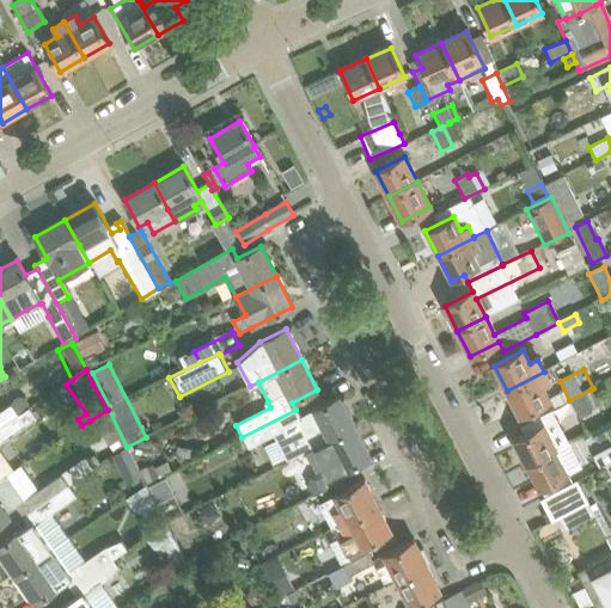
[(542,387),(549,384),(544,372),(507,391),(520,416),(549,401),(542,387)]
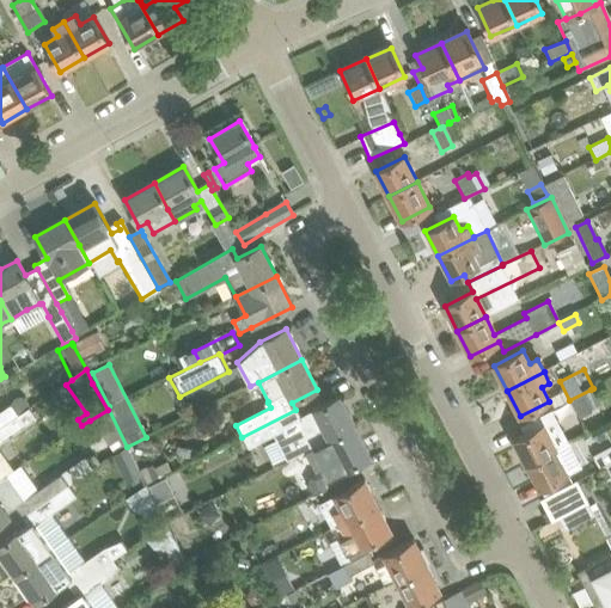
[(591,390),(569,400),(579,421),(592,413),(591,411),(599,407),(591,390)]
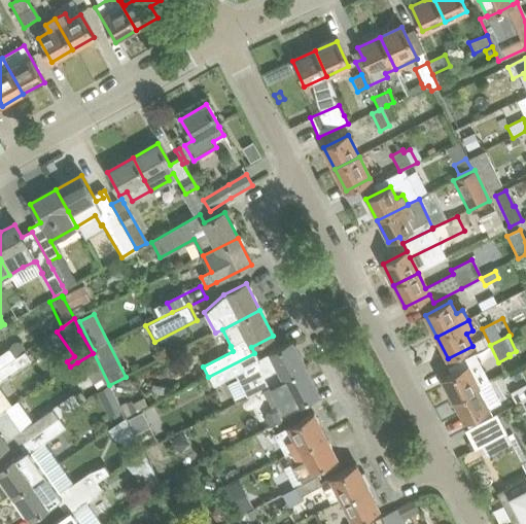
[(237,405),(271,387),(282,380),(306,369),(291,342),(269,354),(270,354),(258,360),(254,353),(208,377),(213,387),(224,381),(237,405)]
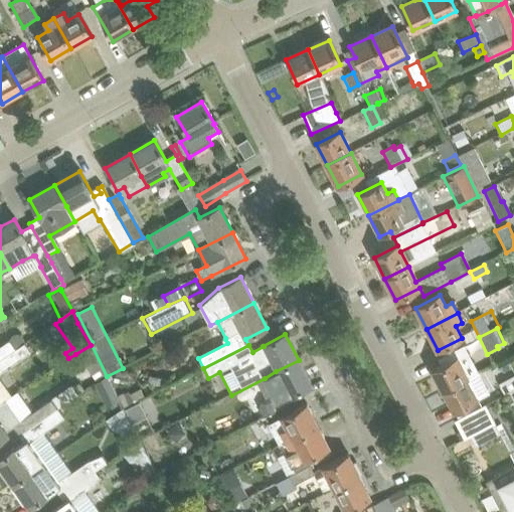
[(0,359),(15,350),(9,341),(0,347),(0,359)]
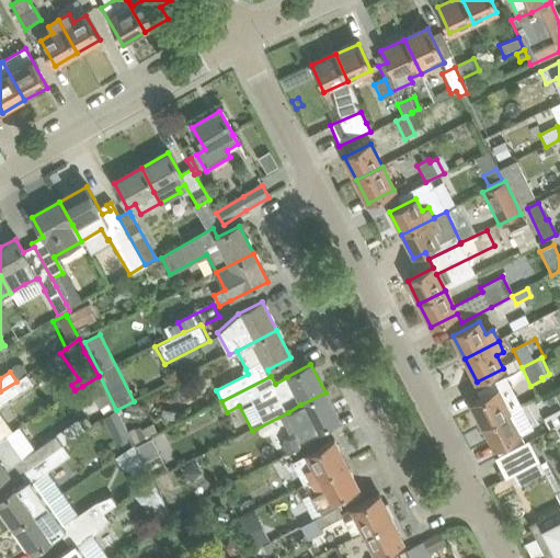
[(26,375),(16,382),(0,391),(0,407),(33,385),(26,375)]
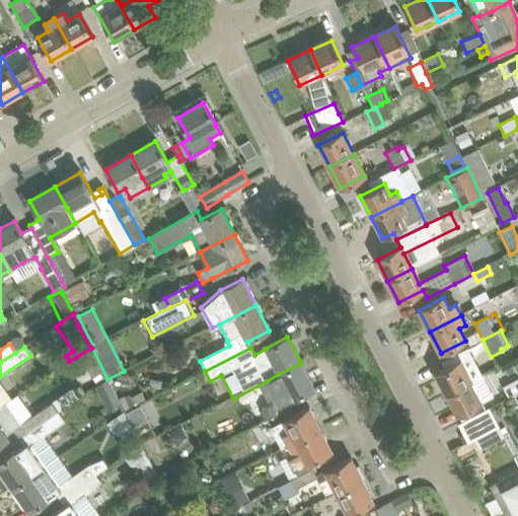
[(107,381),(100,366),(91,348),(76,357),(96,387),(99,386),(107,381)]
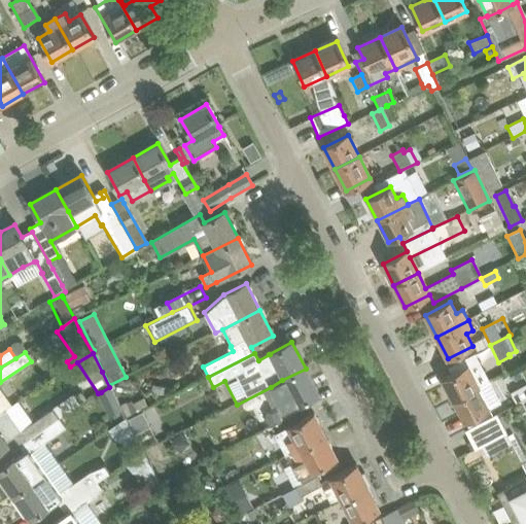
[(466,367),(443,380),(453,402),(478,389),(466,367)]
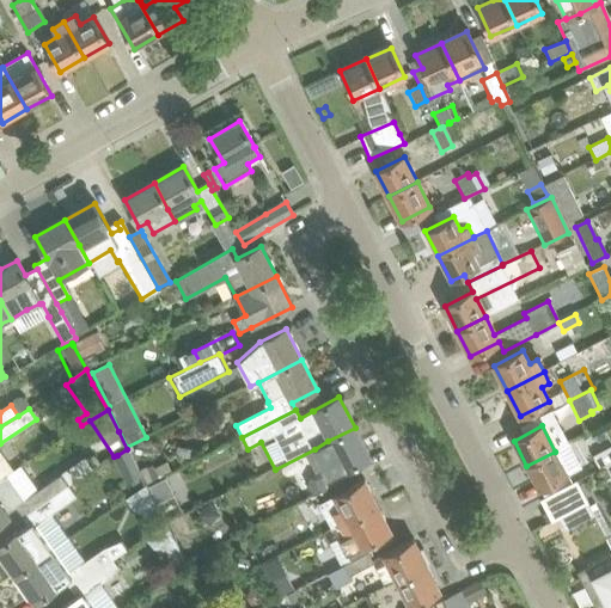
[(355,428),(328,441),(315,449),(325,470),(319,472),(323,477),(307,485),(315,497),(344,481),(344,471),(370,458),(355,428)]
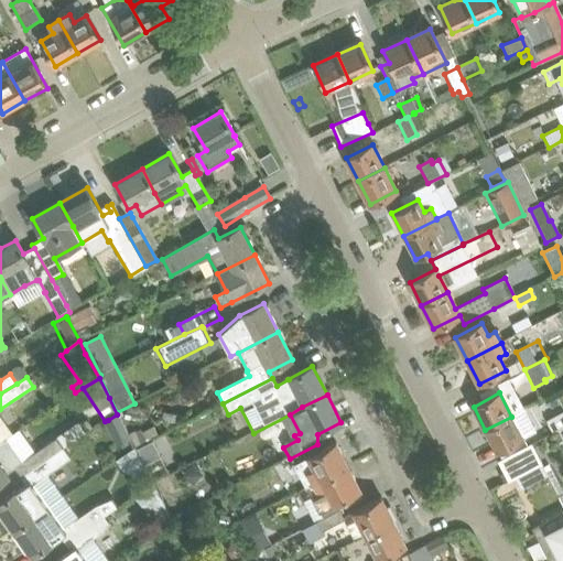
[(562,414),(545,424),(551,435),(562,428),(562,414)]
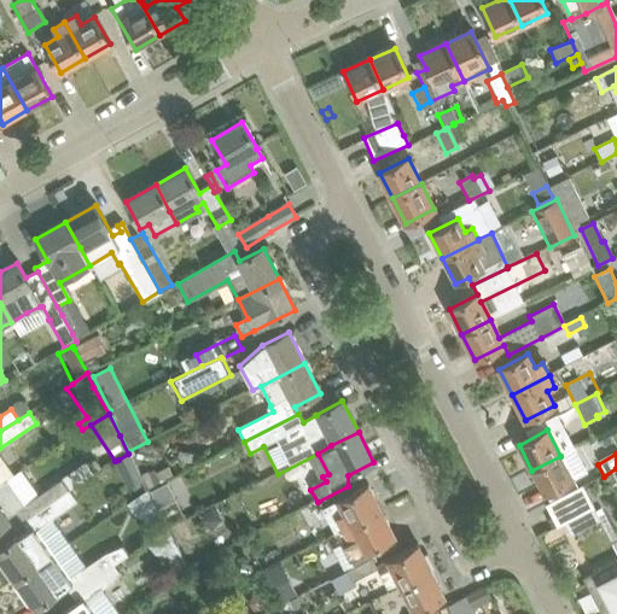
[(545,496),(574,481),(560,456),(531,471),(545,496)]
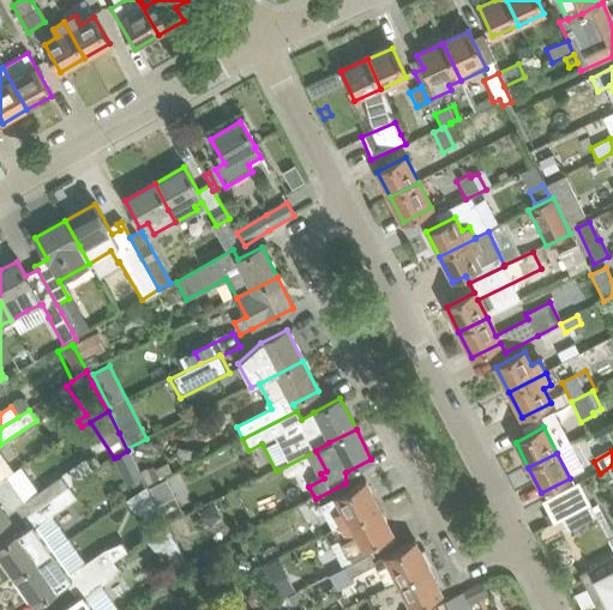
[(95,458),(86,463),(92,471),(101,466),(95,458)]
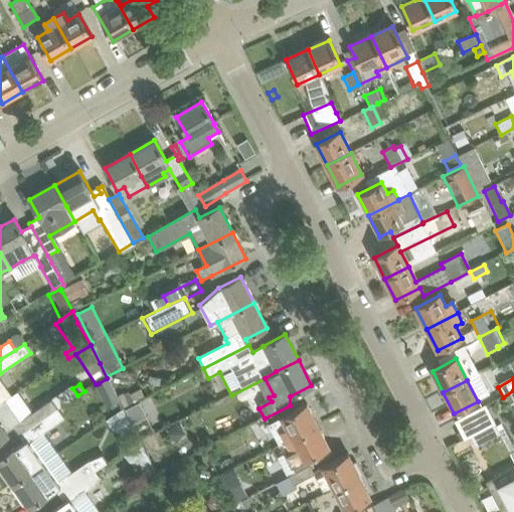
[(71,386),(48,401),(49,402),(32,414),(18,393),(1,404),(0,405),(0,440),(8,436),(6,434),(13,429),(19,437),(34,425),(57,409),(77,395),(72,388),(71,386)]
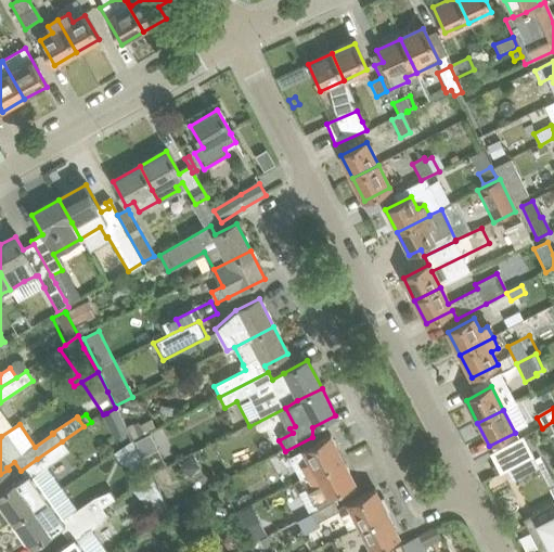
[(553,421),(542,428),(548,439),(553,436),(553,437),(553,421)]
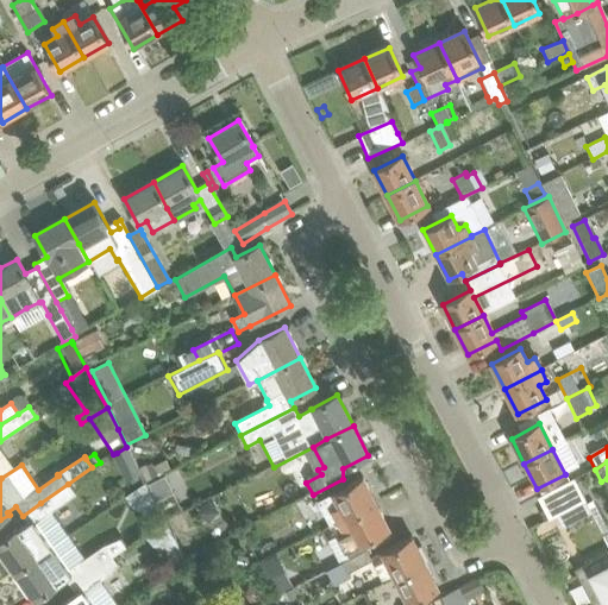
[(151,464),(137,470),(142,478),(143,483),(157,477),(151,464)]
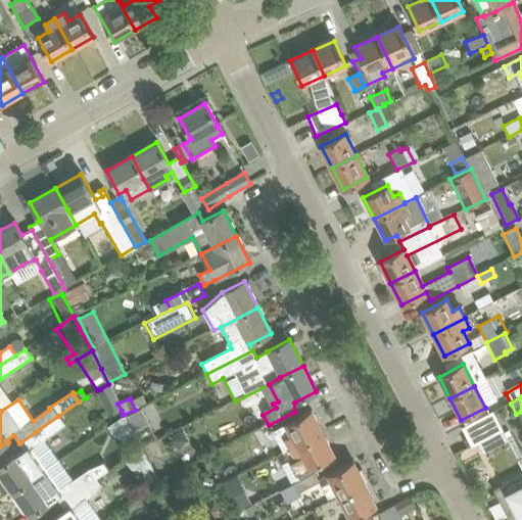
[(125,417),(136,436),(150,428),(139,409),(125,417)]
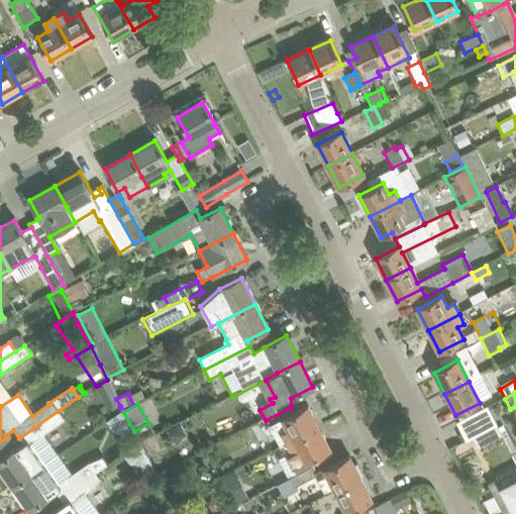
[(294,414),(269,427),(280,448),(288,444),(318,428),(307,407),(294,414)]
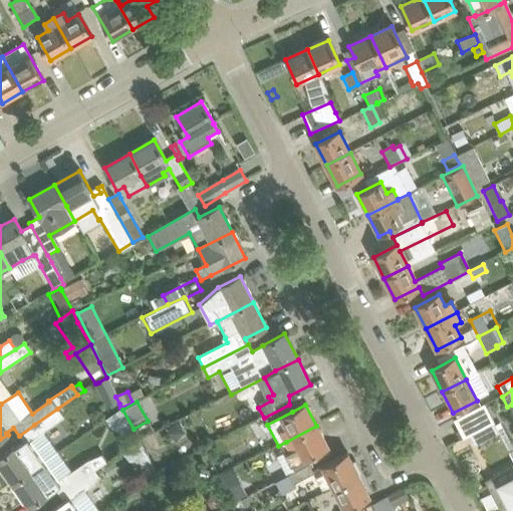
[(454,422),(463,440),(468,437),(472,445),(492,435),(488,427),(494,424),(484,406),(454,422)]
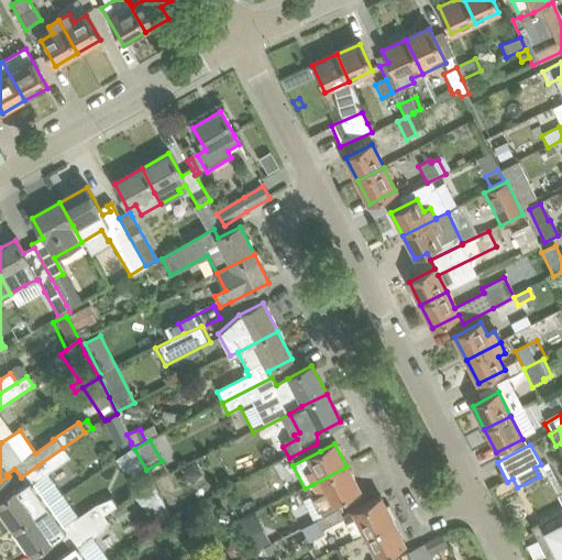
[(0,511),(13,530),(63,496),(47,475),(70,459),(63,448),(37,465),(21,478),(25,484),(0,502),(0,511)]
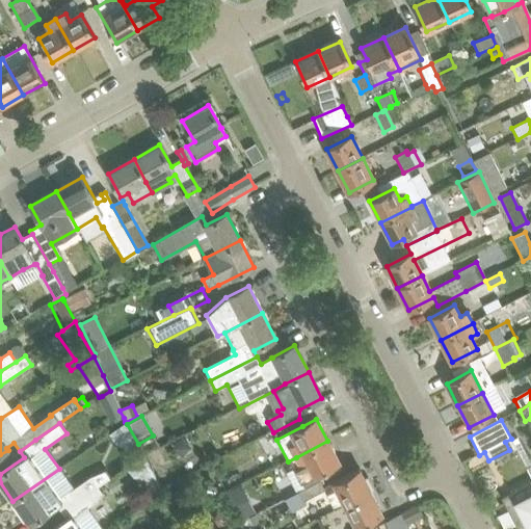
[(133,441),(126,424),(114,428),(122,445),(133,441)]
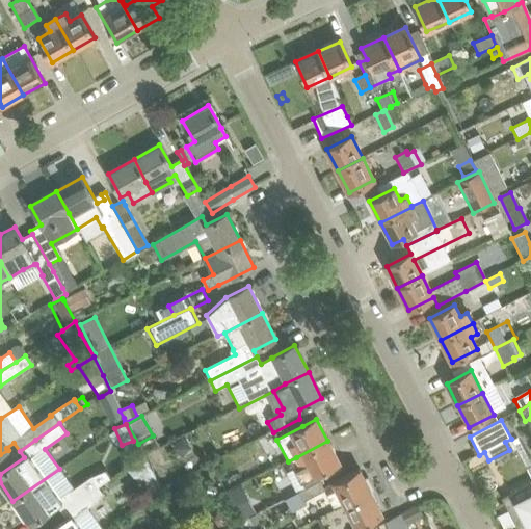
[(190,446),(179,439),(171,449),(182,456),(190,446)]
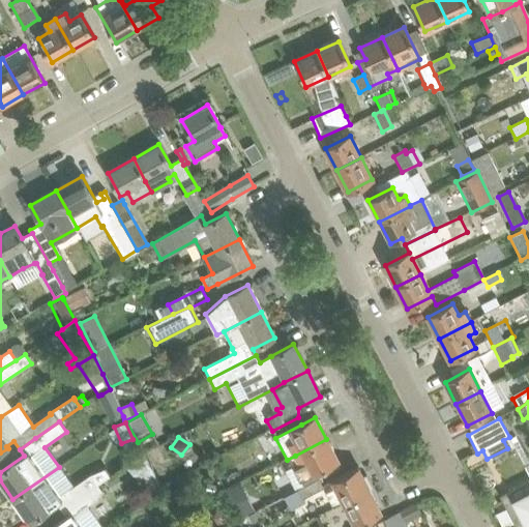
[(299,464),(293,467),(299,480),(313,473),(319,470),(338,461),(326,439),(295,456),(299,464)]
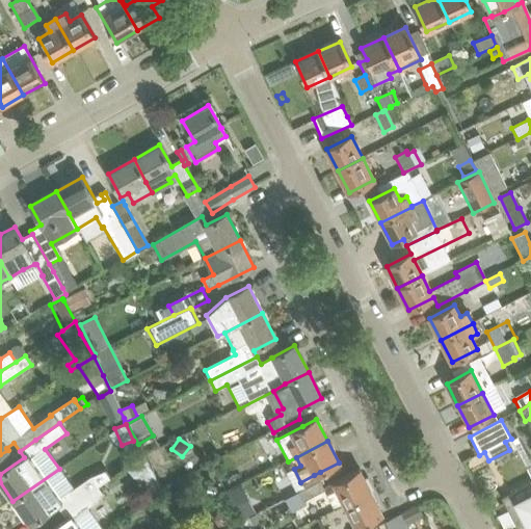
[(138,461),(126,473),(137,484),(150,473),(138,461)]
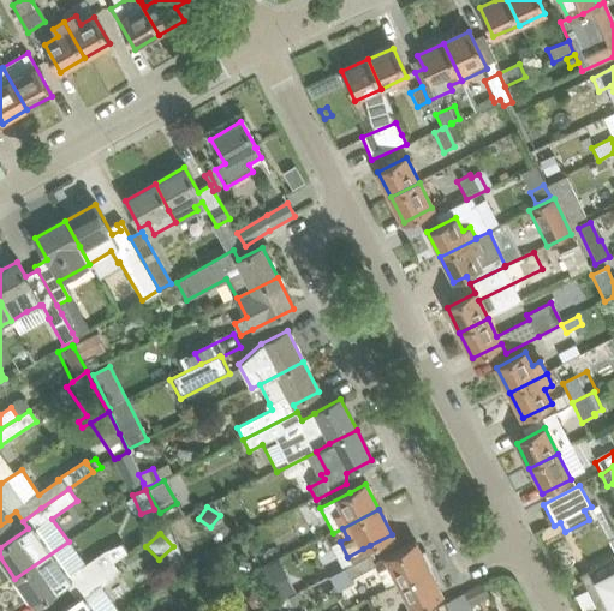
[(77,588),(113,563),(126,553),(121,545),(105,552),(85,565),(69,541),(15,579),(35,607),(59,591),(66,585),(72,592),(77,588)]
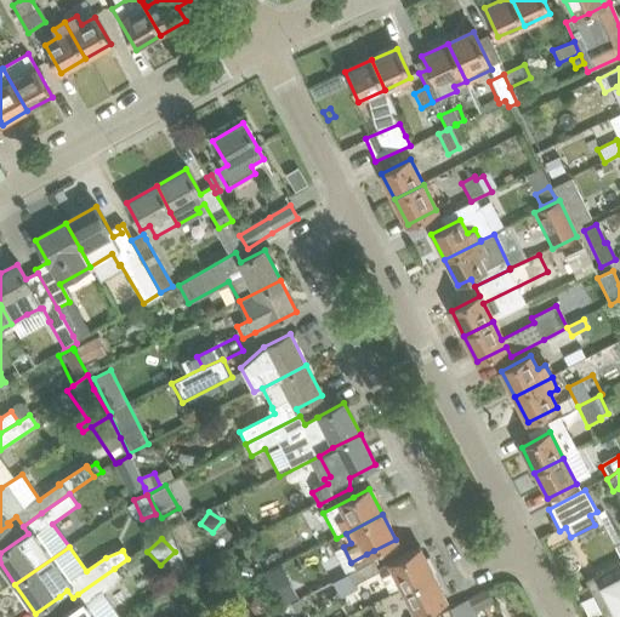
[(380,580),(390,596),(403,589),(432,575),(419,549),(391,564),(394,572),(380,580)]
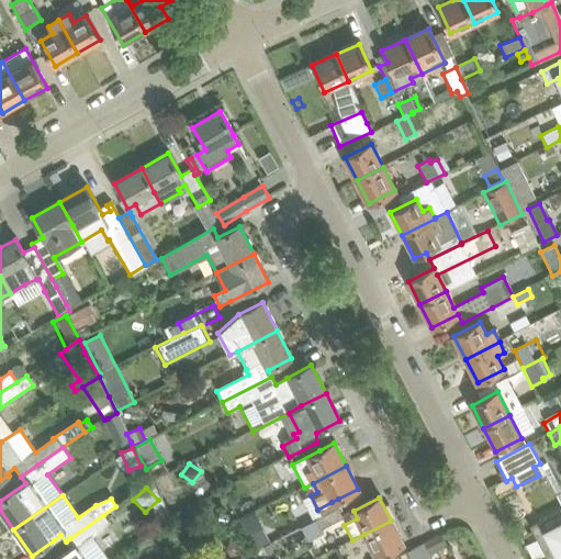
[(337,509),(315,522),(315,523),(320,530),(343,518),(337,509)]
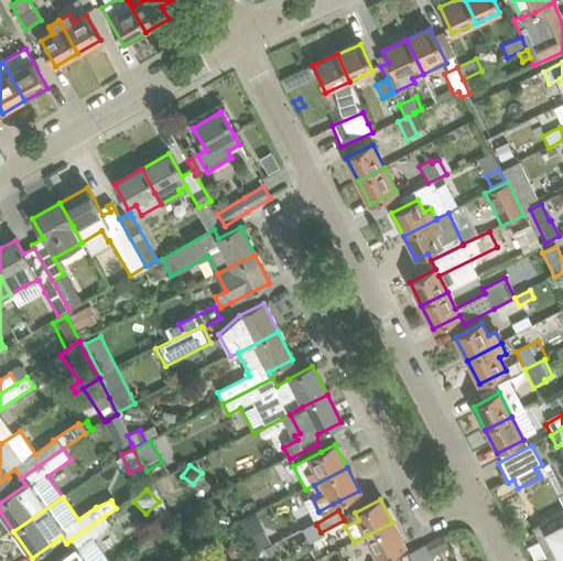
[(562,560),(562,511),(542,522),(542,524),(531,529),(547,560),(556,560),(559,559),(560,560),(562,560)]
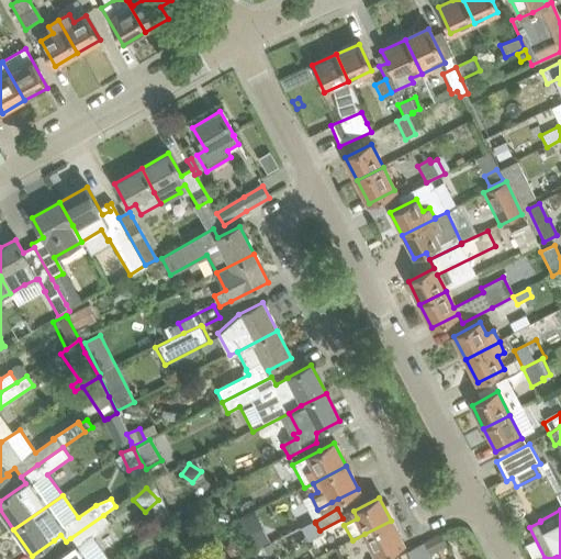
[(105,558),(91,538),(103,530),(107,520),(103,515),(70,538),(66,541),(70,548),(63,554),(55,558),(105,558)]
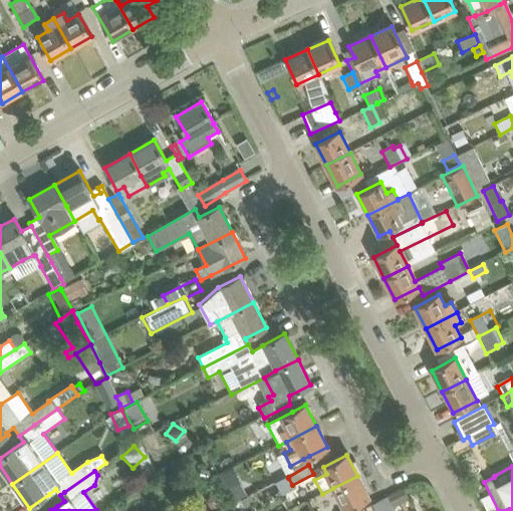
[(344,509),(368,497),(357,476),(333,488),(344,509)]
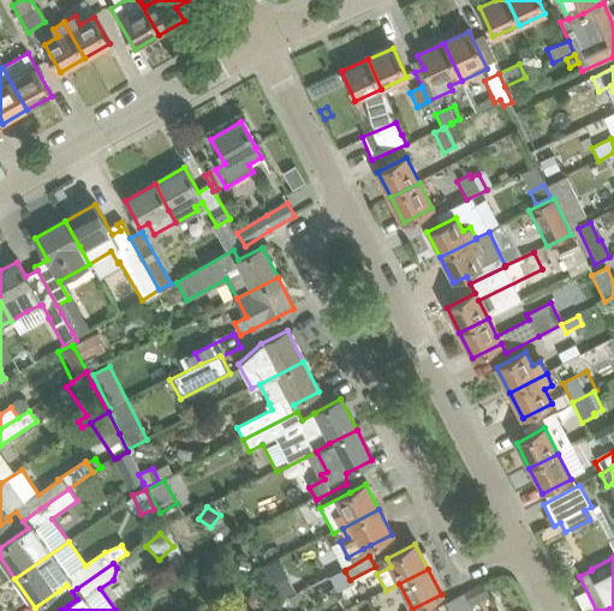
[(463,594),(445,604),(448,610),(471,610),(463,594)]
